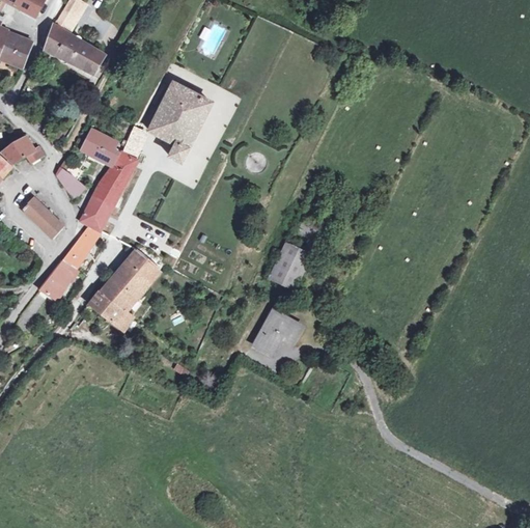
[(37,12),(44,0),(0,0),(0,4),(2,0),(15,0),(21,3),(19,6),(28,11),(30,8),(37,12)]
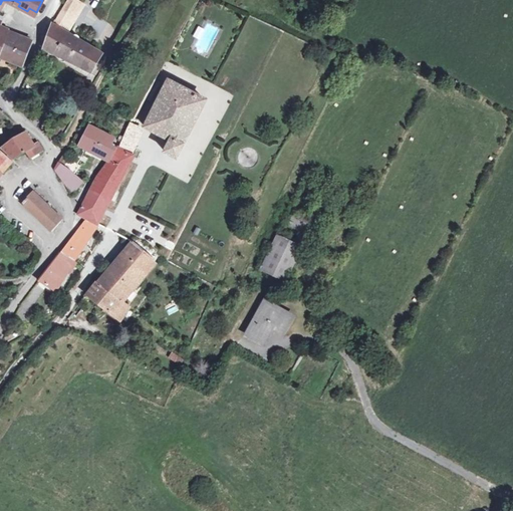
[(67,0),(57,18),(70,26),(84,3),(79,0),(67,0)]
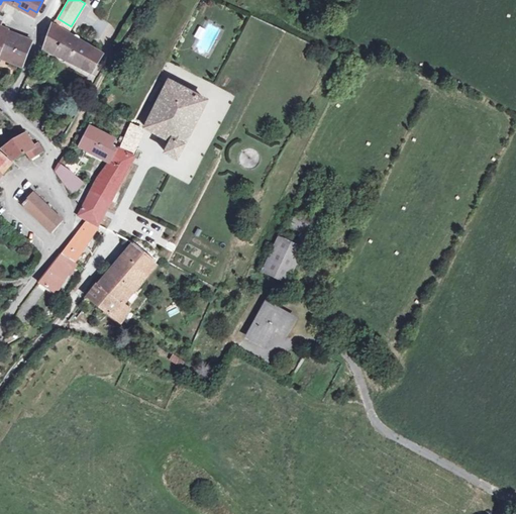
[(58,18),(56,23),(69,30),(71,26),(58,18)]
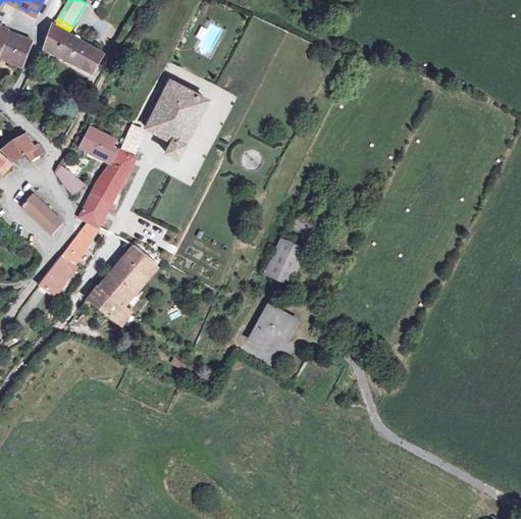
[(0,55),(8,31),(0,27),(0,20),(0,55)]
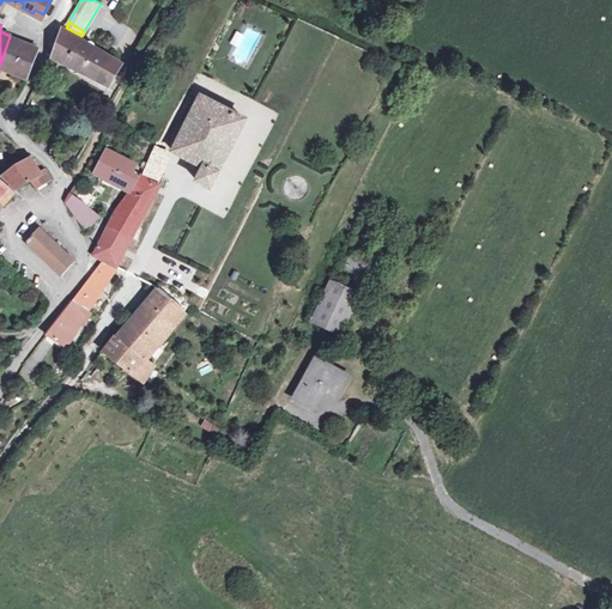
[(100,78),(113,55),(96,46),(96,43),(95,41),(94,40),(91,40),(89,40),(88,41),(86,42),(86,43),(82,41),(84,38),(82,36),(66,28),(64,25),(53,55),(100,78)]
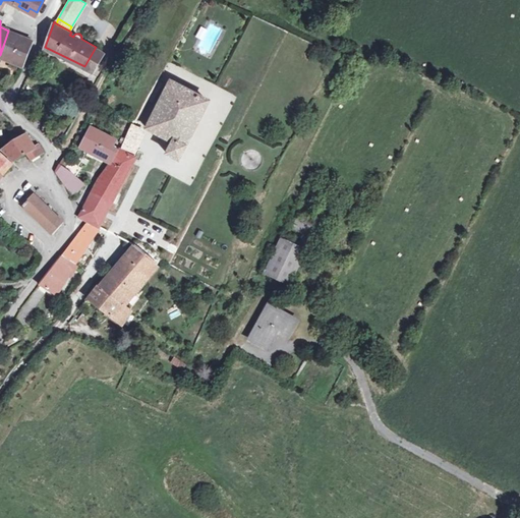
[(8,31),(0,55),(22,64),(33,40),(8,31)]
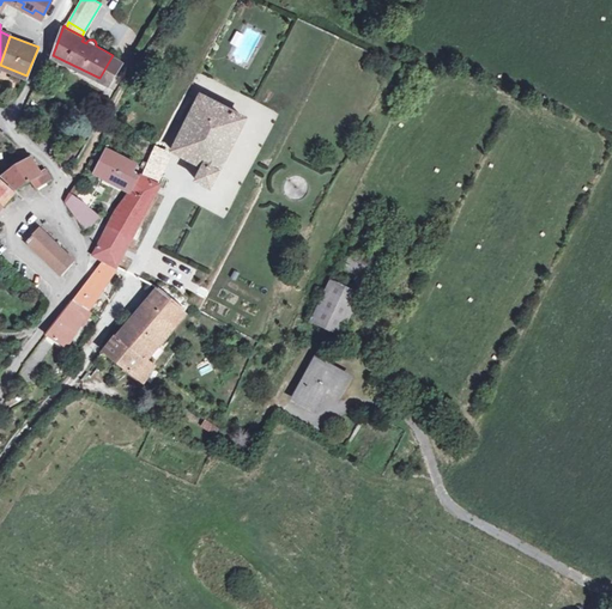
[(125,62),(113,55),(100,78),(111,84),(125,62)]
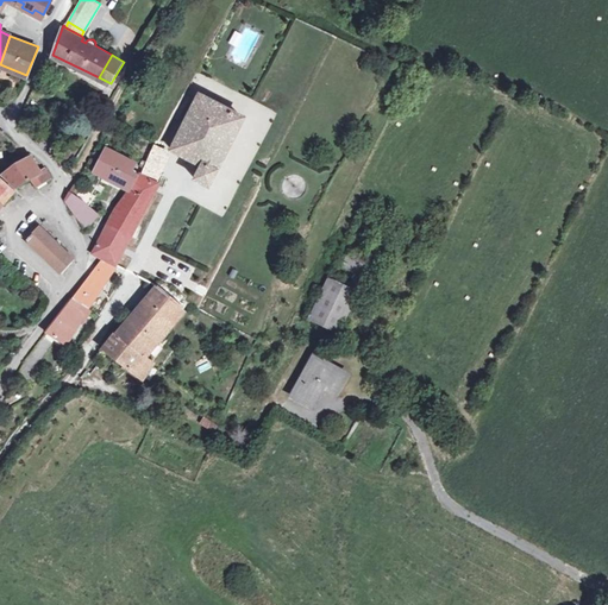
[(173,147),(192,158),(220,104),(201,94),(173,147)]
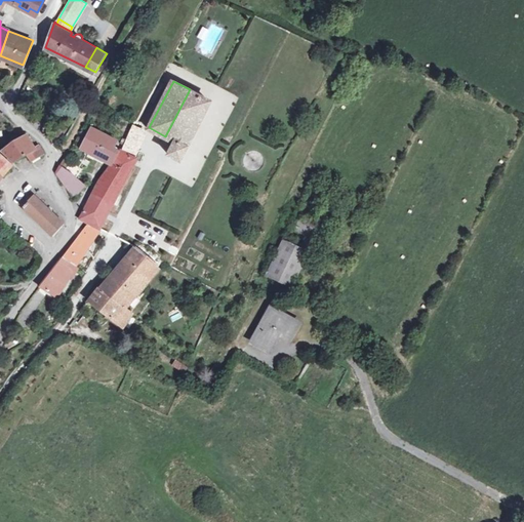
[(159,81),(154,89),(159,91),(164,83),(159,81)]
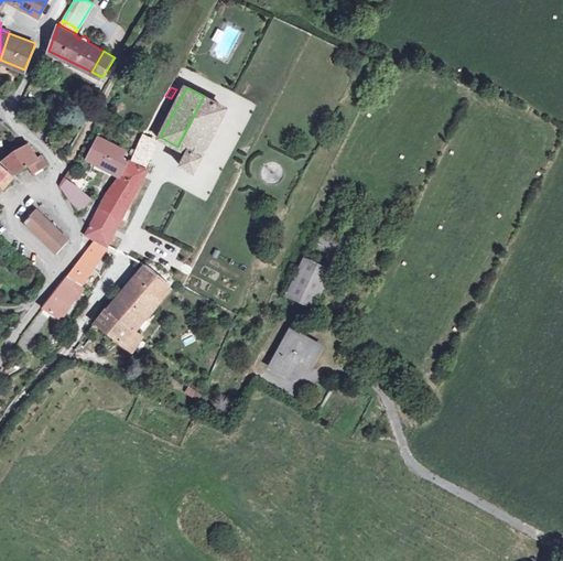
[(204,96),(177,147),(187,151),(181,163),(194,171),(226,108),(204,96)]
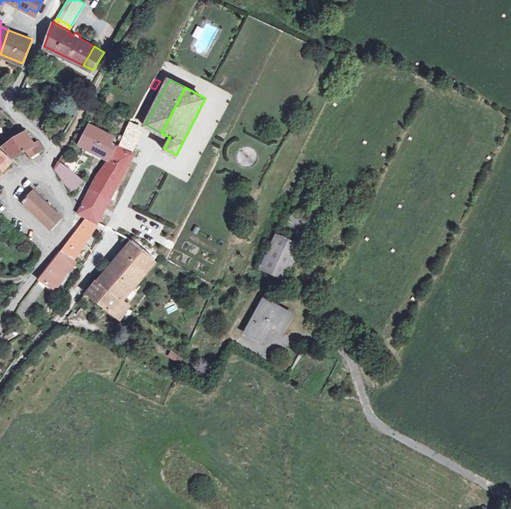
[(138,141),(145,124),(134,119),(131,117),(130,118),(123,134),(138,141)]
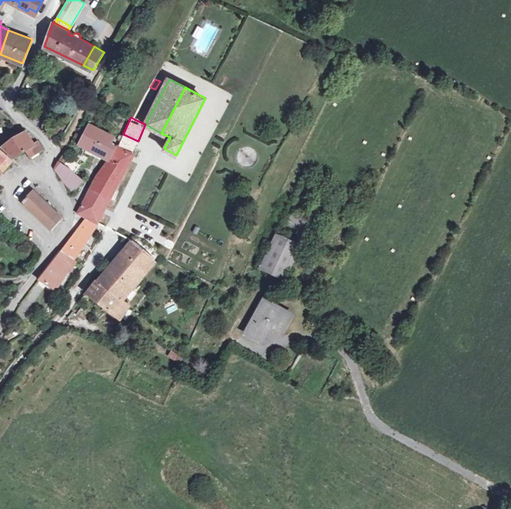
[(109,158),(110,157),(116,145),(111,143),(114,136),(89,123),(83,136),(88,138),(84,145),(109,158)]
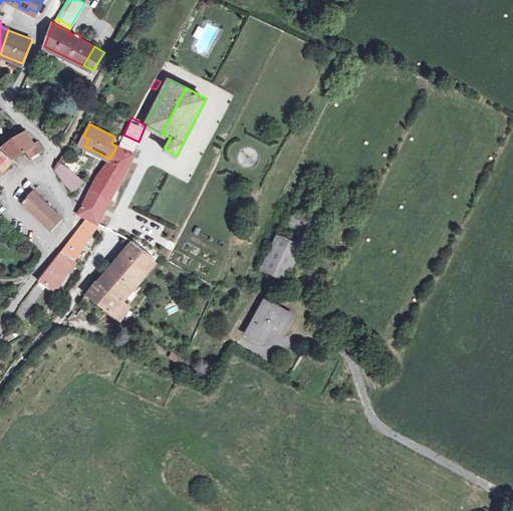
[(24,149),(28,156),(42,149),(38,141),(31,144),(24,132),(18,135),(13,137),(8,140),(0,145),(11,156),(20,151),(24,149)]
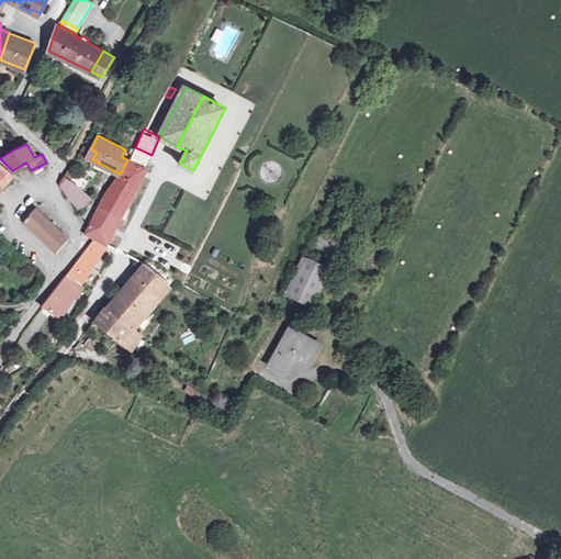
[(133,154),(130,159),(146,167),(149,160),(152,155),(135,147),(133,154)]
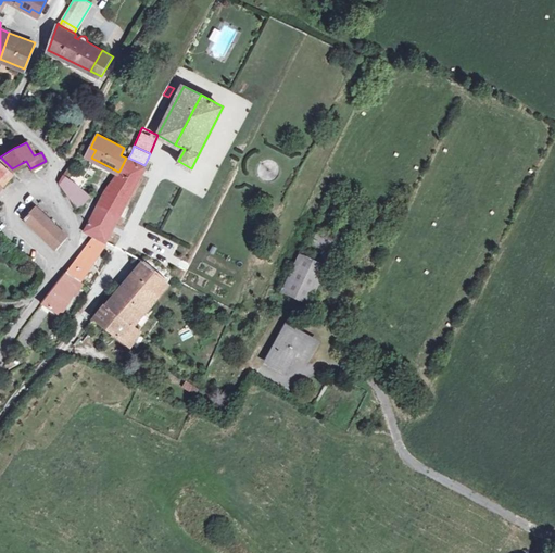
[(96,150),(90,148),(86,155),(91,158),(96,150)]
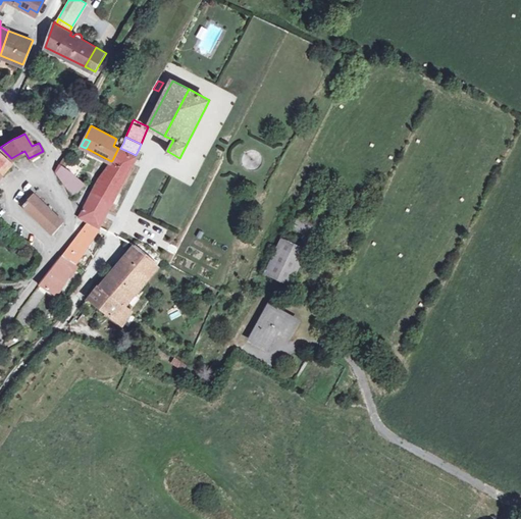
[(136,155),(120,148),(112,160),(129,169),(136,155)]
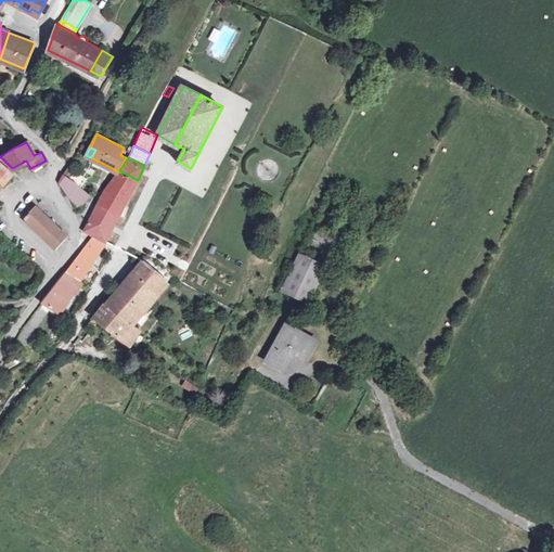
[(0,177),(2,175),(8,178),(12,172),(0,161),(0,177)]
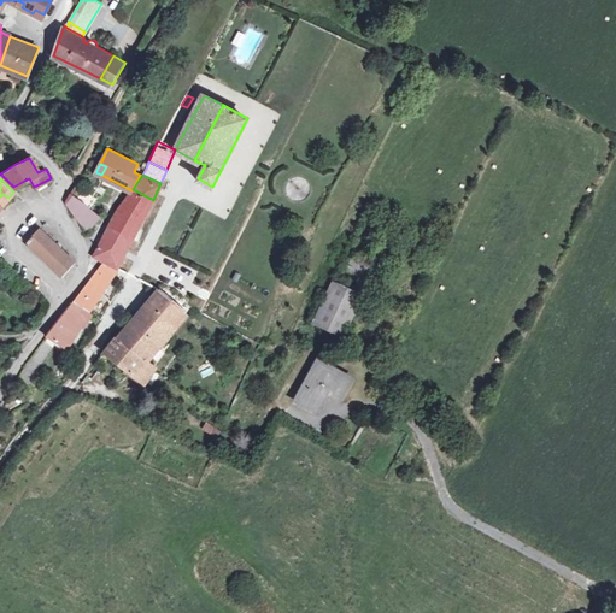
[(82,188),(77,196),(91,206),(97,196),(82,188)]
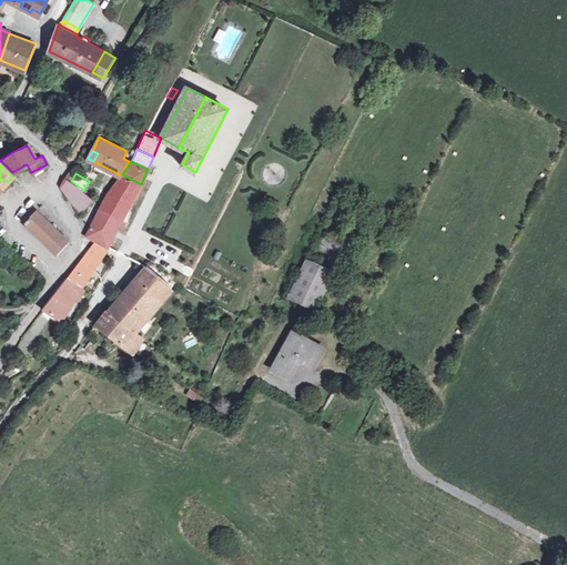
[(134,197),(141,184),(122,174),(121,175),(114,185),(131,194),(134,197)]
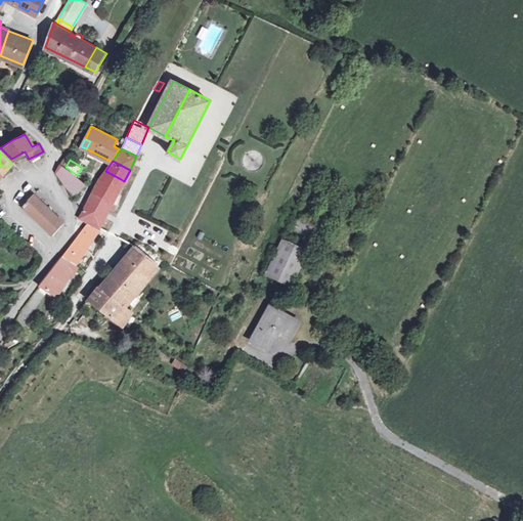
[(77,175),(66,167),(59,164),(56,171),(74,196),(85,182),(84,182),(80,179),(77,175)]
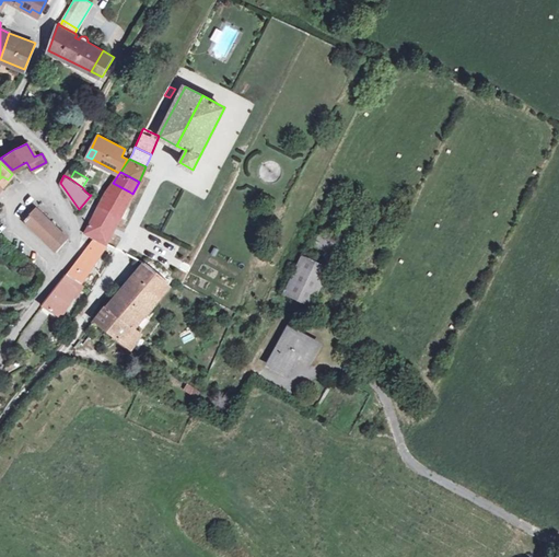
[(118,213),(129,192),(113,183),(106,192),(105,190),(100,202),(118,213)]
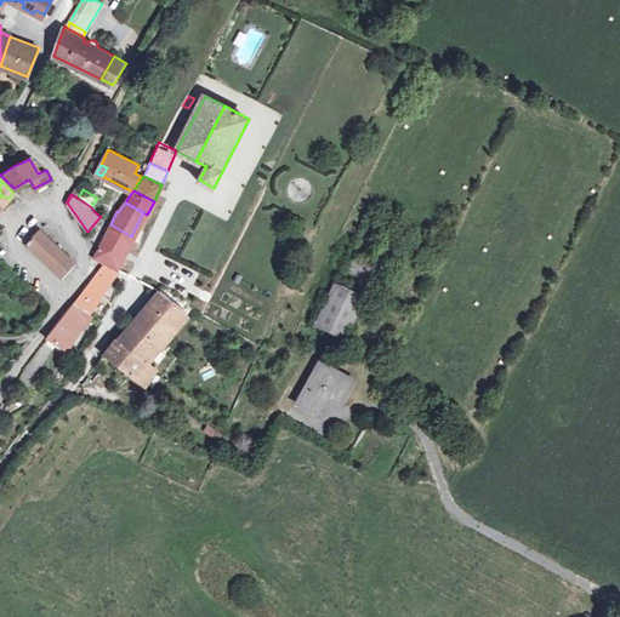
[(137,235),(147,215),(143,212),(131,236),(135,238),(132,241),(140,245),(143,238),(137,235)]
